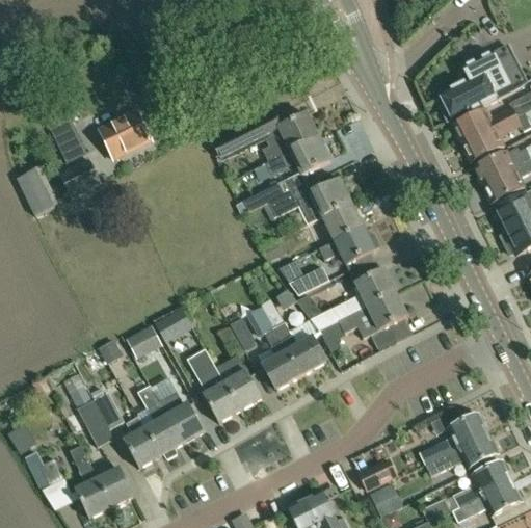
[(470,79),(440,94),(440,95),(445,105),(441,107),(447,120),(451,117),(452,120),(512,89),(526,81),(507,45),(493,52),(463,67),(470,79)]
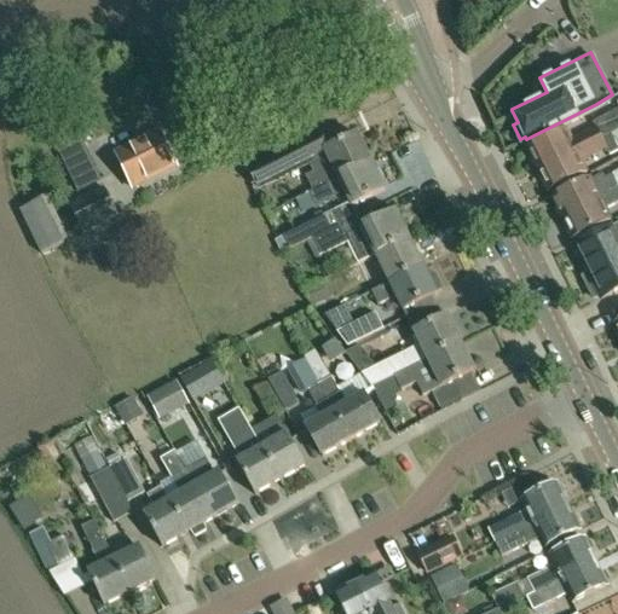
[(525,145),(536,166),(601,134),(617,125),(617,98),(616,100),(617,103),(617,104),(591,119),(594,123),(570,137),(564,126),(525,145)]
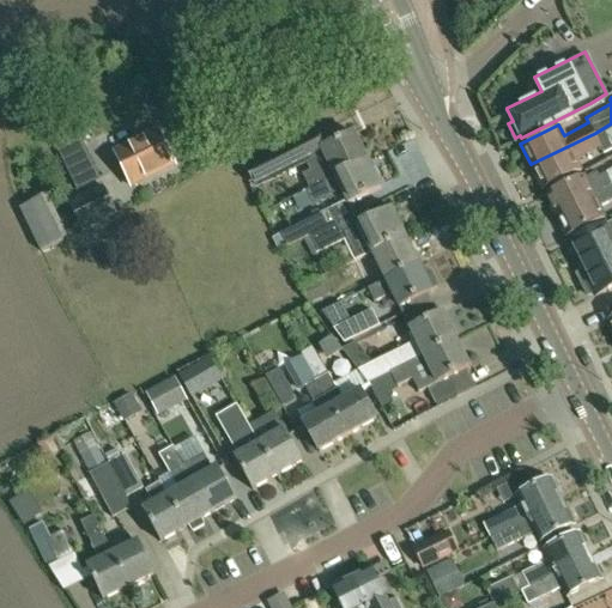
[(611,123),(595,133),(531,164),(541,186),(580,166),(574,156),(598,144),(603,151),(611,146),(610,141),(611,140),(611,123)]
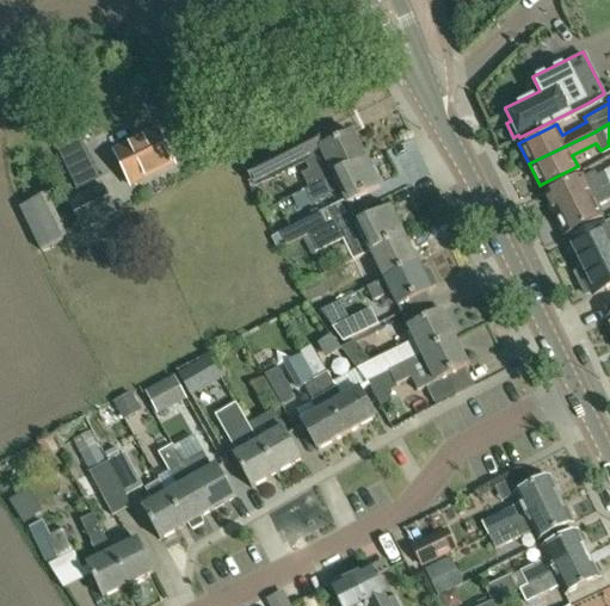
[(254,160),(244,166),(251,180),(252,180),(262,174),(320,146),(326,159),(308,167),(301,171),(307,185),(333,172),(365,156),(351,130),(328,141),(321,127),(315,130),(254,160)]
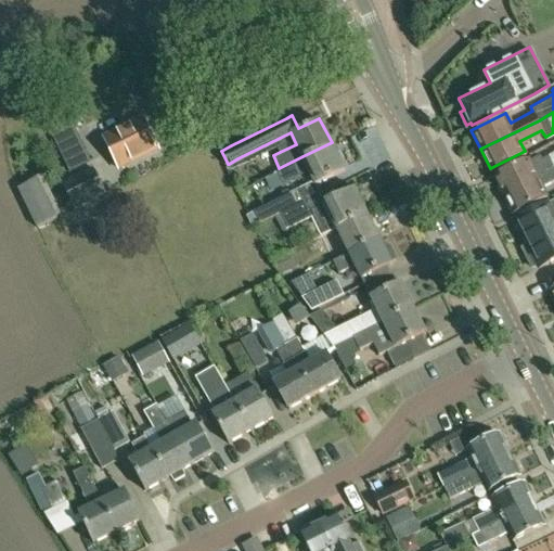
[(142,116),(103,136),(117,164),(156,145),(142,116)]
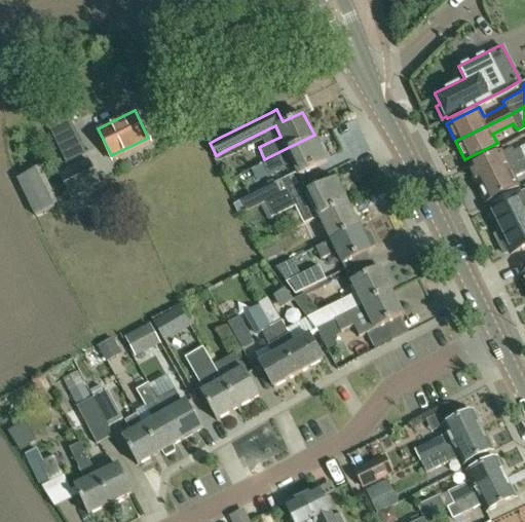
[(64,113),(46,122),(64,159),(81,150),(64,113)]
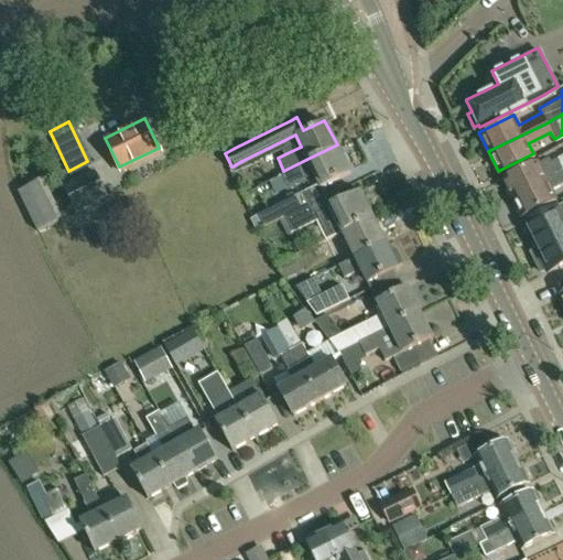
[(283,172),(280,173),(287,186),(301,180),(300,179),(313,172),(320,185),(349,170),(337,144),(307,159),(283,171),(283,172)]
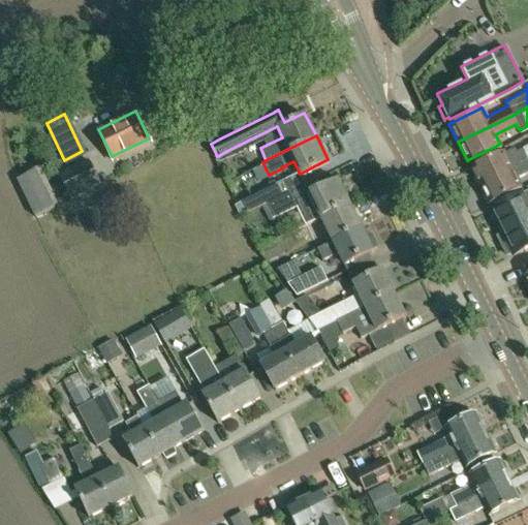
[(470,165),(478,183),(527,158),(527,142),(515,150),(513,146),(503,151),(502,149),(470,165)]
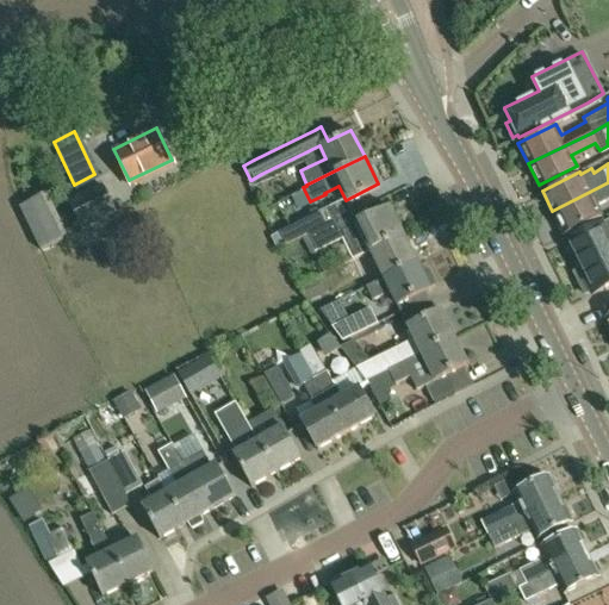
[(80,228),(116,211),(101,180),(66,197),(80,228)]
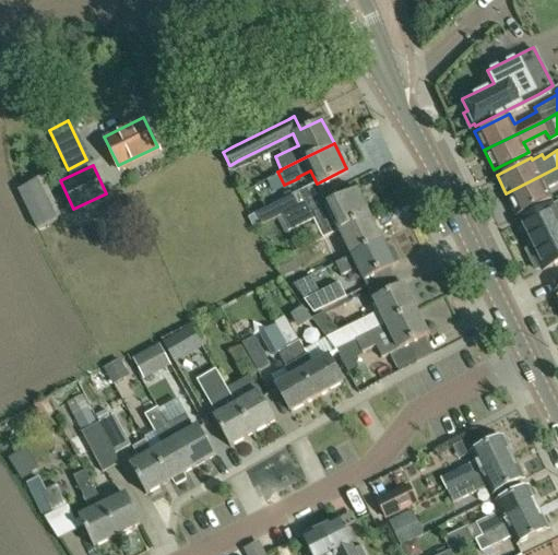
[(557,167),(506,193),(515,213),(550,196),(545,186),(557,178),(557,167)]
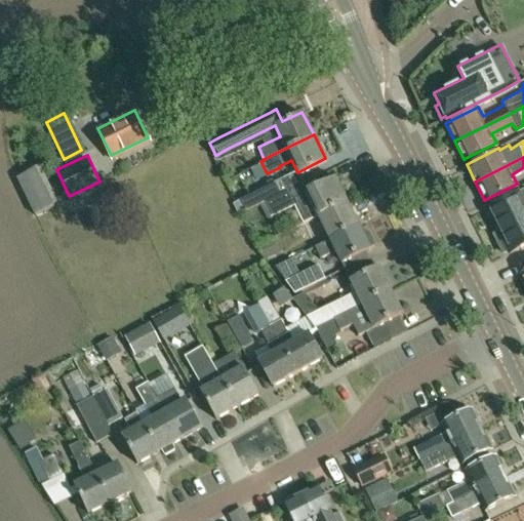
[(33,211),(59,203),(48,164),(22,171),(33,211)]
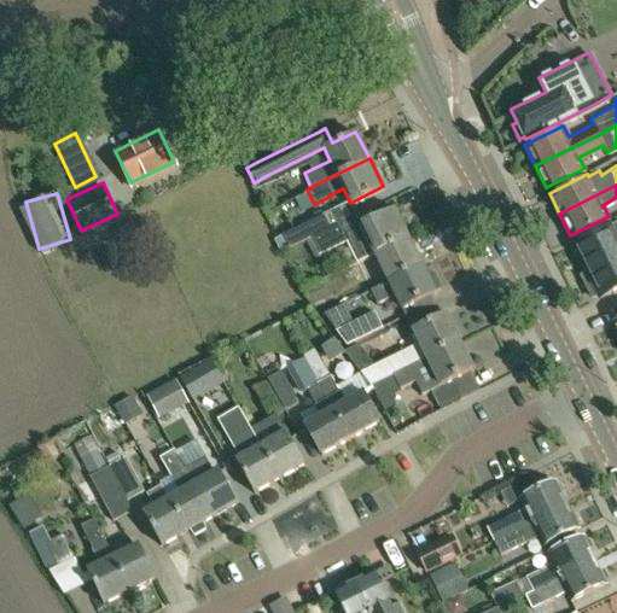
[(303,222),(302,222),(281,233),(287,246),(310,235),(309,234),(338,221),(332,208),(303,222)]
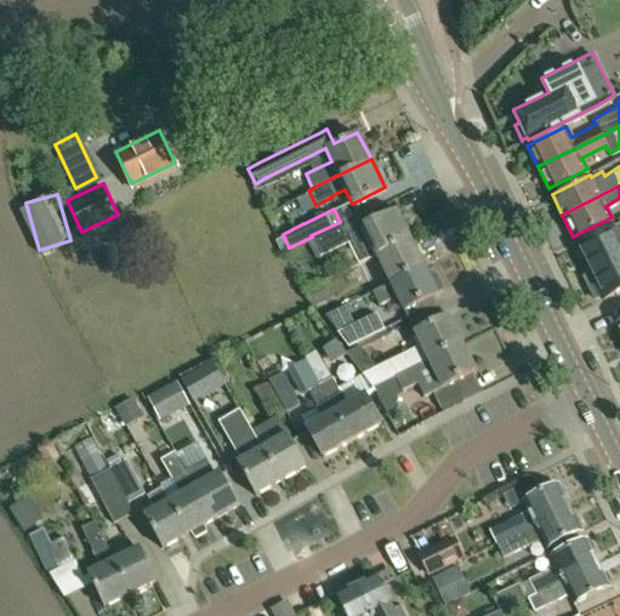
[(357,214),(340,222),(311,235),(312,237),(319,254),(347,240),(358,261),(376,252),(410,237),(396,209),(363,224),(357,214)]
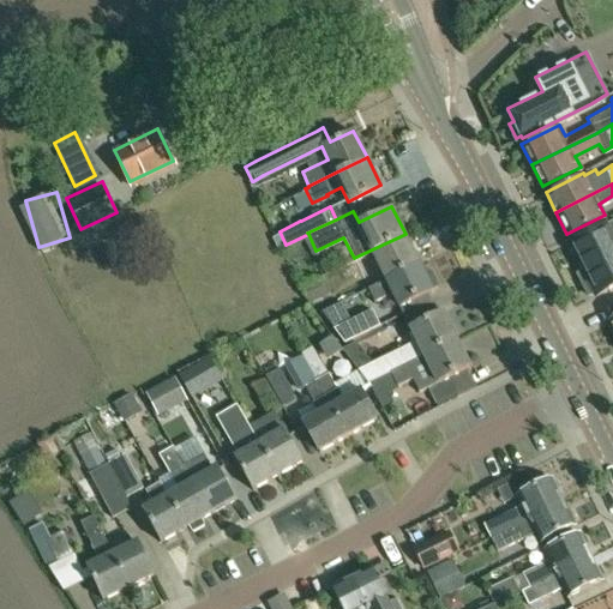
[(612,218),(605,223),(570,241),(582,265),(612,249),(612,218)]
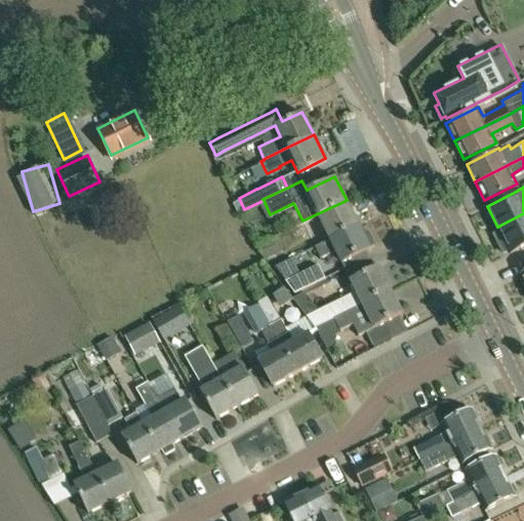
[(347,200),(318,213),(330,237),(358,223),(347,200)]
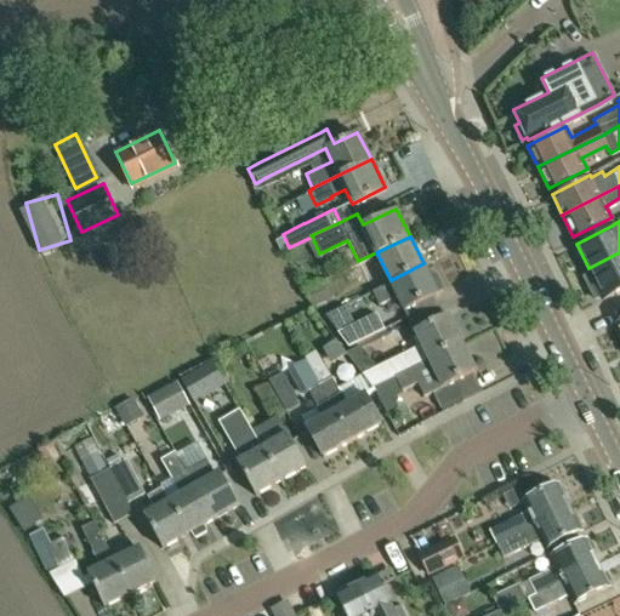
[(590,272),(584,274),(595,296),(601,294),(602,296),(619,286),(619,252),(589,268),(590,272)]
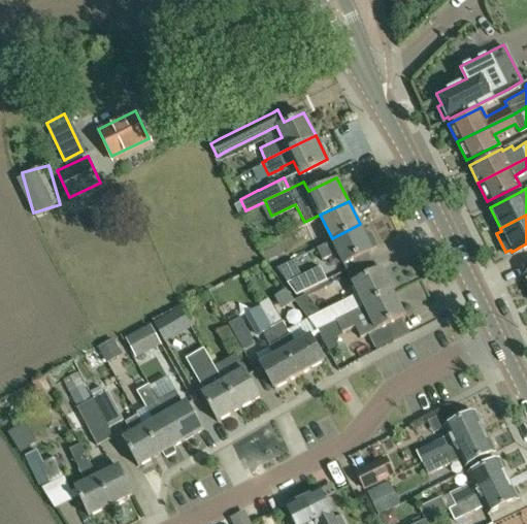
[(332,238),(316,247),(321,258),(337,251),(343,261),(371,248),(370,246),(375,242),(370,231),(365,234),(360,224),(332,238)]
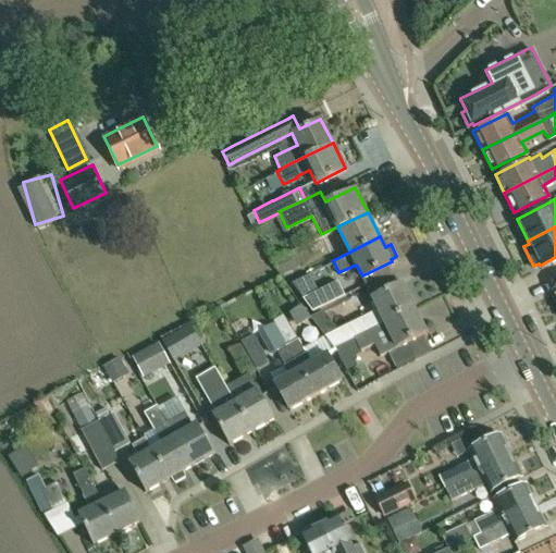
[(311,309),(344,294),(336,280),(303,296),(311,309)]
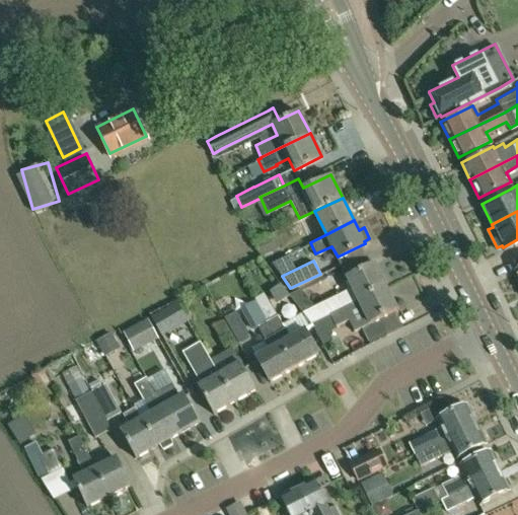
[(374,262),(347,275),(352,286),(314,305),(299,286),(288,292),(301,311),(303,313),(310,321),(329,312),(344,305),(358,298),(385,285),(374,262)]
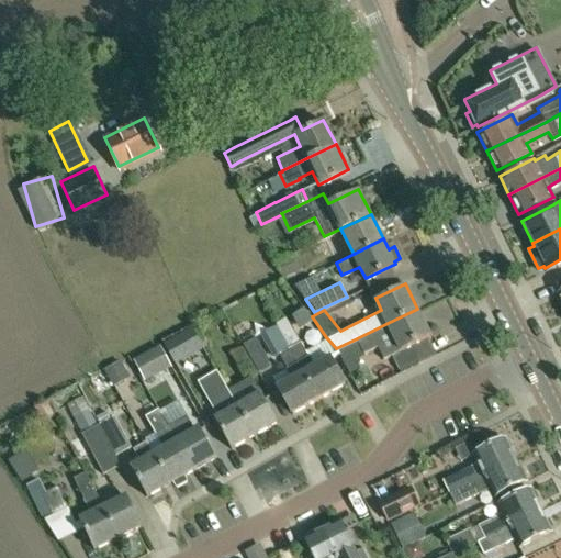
[(417,309),(388,323),(372,331),(357,338),(363,350),(377,344),(383,356),(391,353),(397,367),(417,357),(411,343),(429,334),(417,309)]
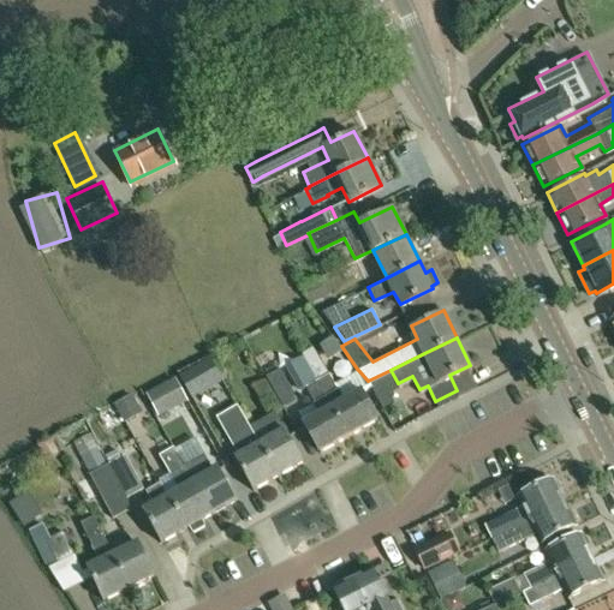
[(326,394),(332,405),(347,434),(376,417),(361,388),(369,383),(368,381),(359,371),(357,369),(334,382),(317,352),(305,358),(316,378),(319,381),(326,394)]
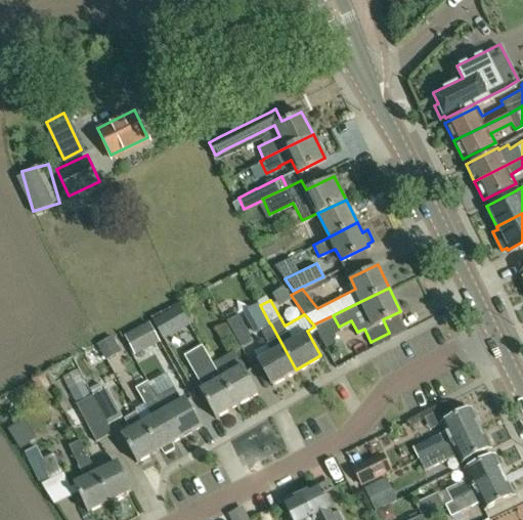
[(188,319),(180,305),(154,319),(162,334),(188,319)]
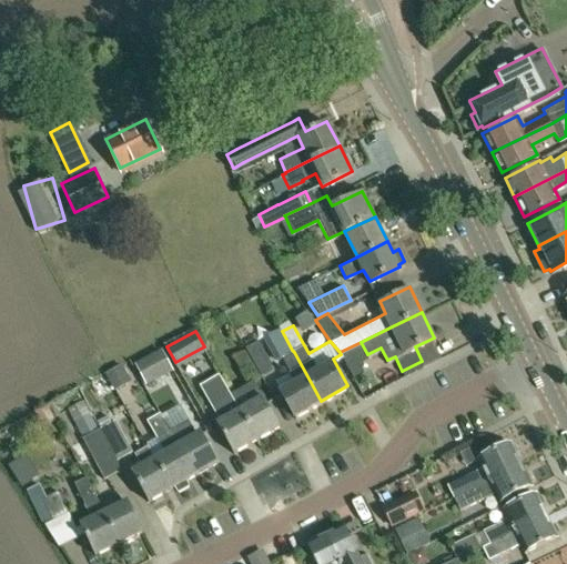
[(273,368),(265,352),(257,339),(245,345),(261,374),(273,368)]
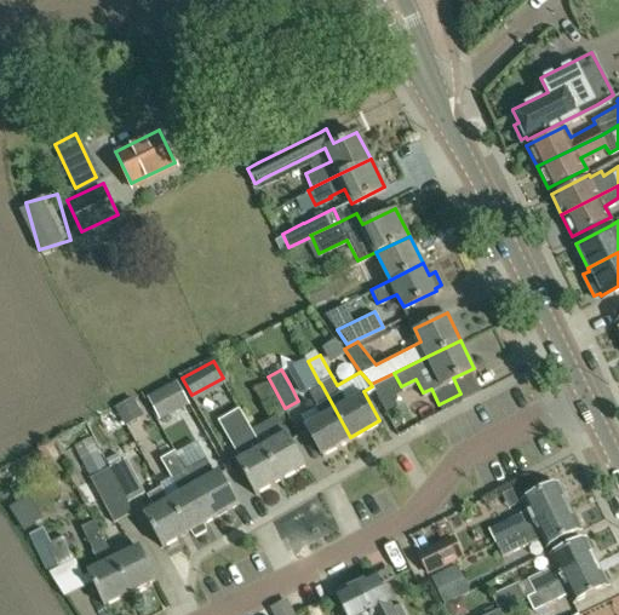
[(268,379),(258,384),(253,386),(270,417),(285,408),(268,377),(267,378),(268,379)]
